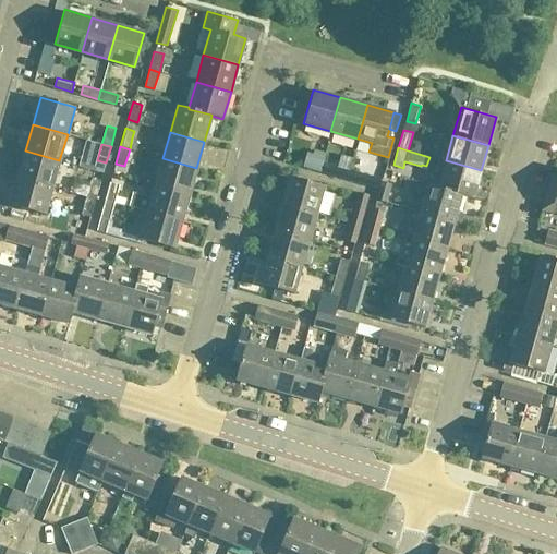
[(59,160),(25,151),(17,178),(51,188),(59,160)]
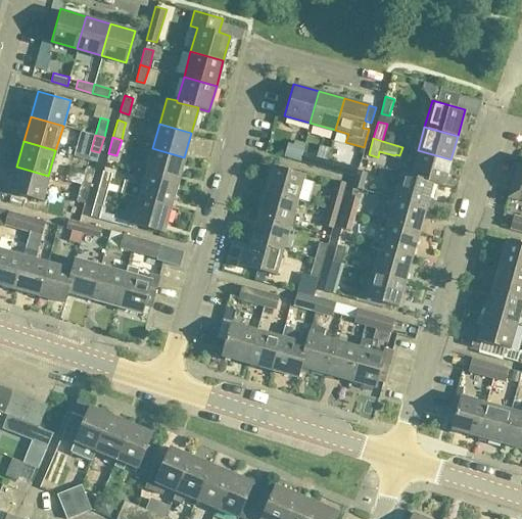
[(287,146),(285,151),(284,155),(300,159),(303,151),(287,146)]
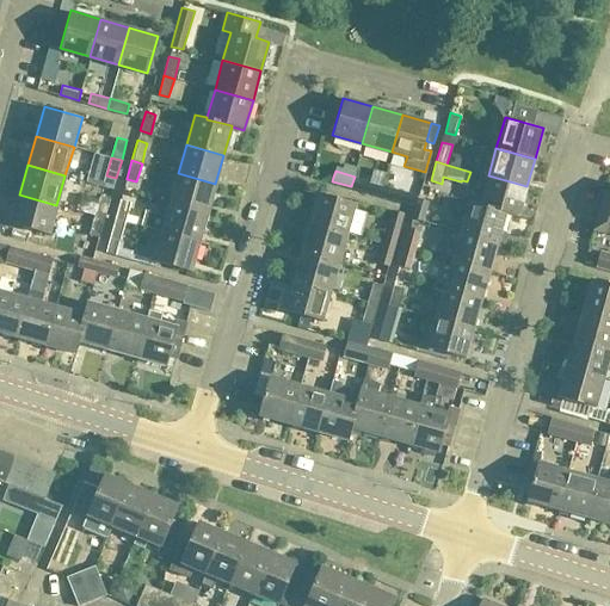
[(215,184),(178,173),(170,203),(207,212),(215,184)]
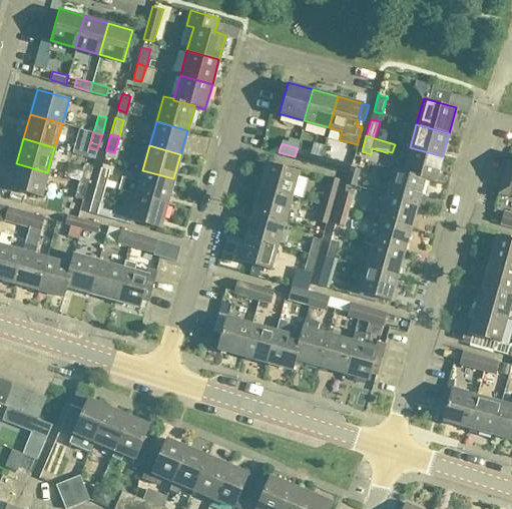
[(424,178),(435,182),(442,156),(410,147),(403,172),(403,173),(424,178)]
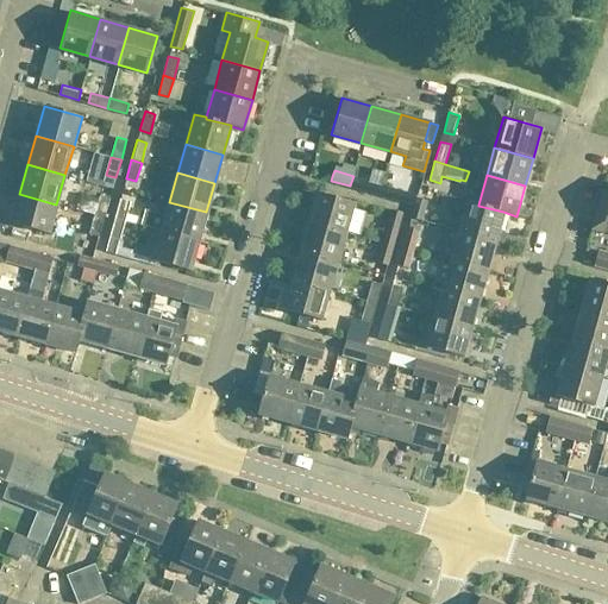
[(363,178),(361,189),(378,194),(382,184),(363,178)]
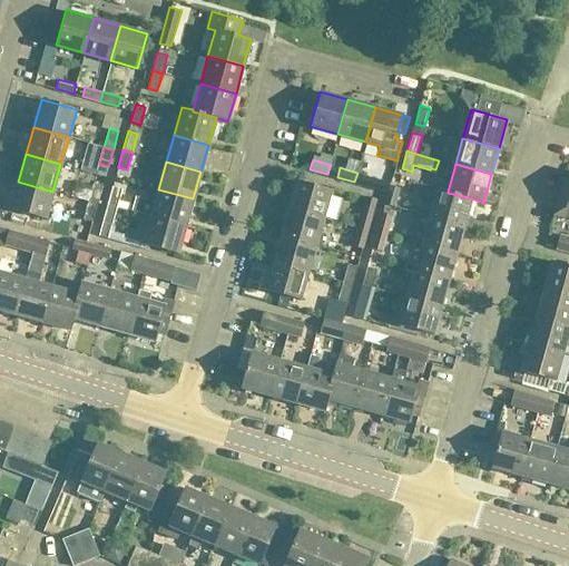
[(375,177),(357,173),(354,182),(373,187),(375,177)]
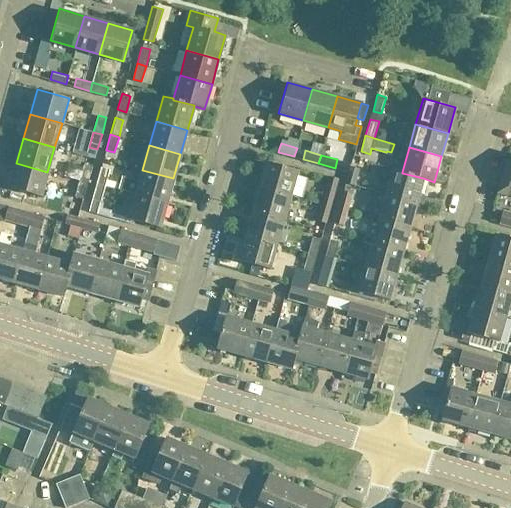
[(258,187),(290,196),(297,171),(265,162),(258,187)]
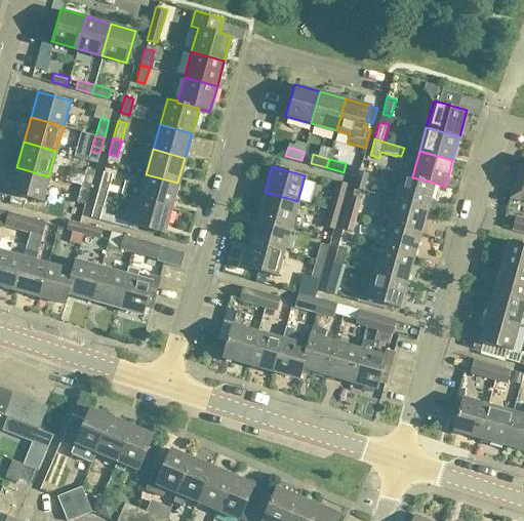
[(48,176),(16,167),(9,193),(41,202),(48,176)]
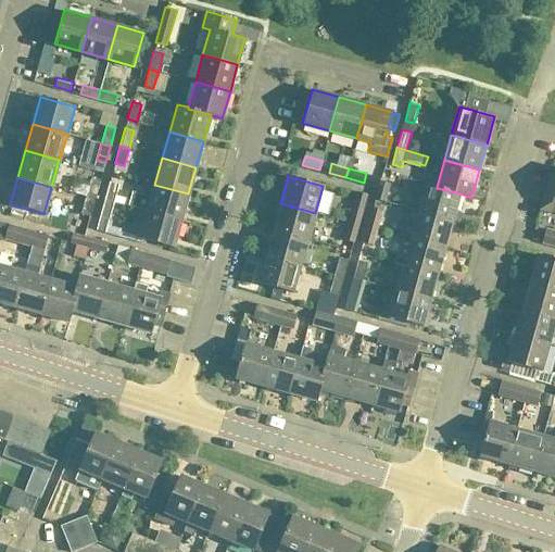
[(101,180),(91,177),(86,197),(96,199),(101,180)]
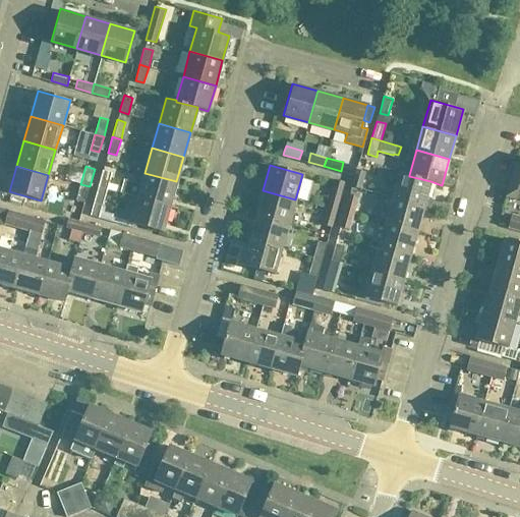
[(356,168),(352,185),(360,187),(365,170),(356,168)]
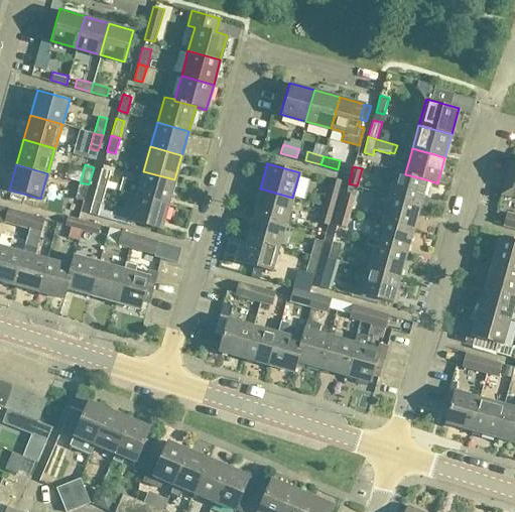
[(106,186),(108,180),(111,170),(102,167),(98,184),(106,186)]
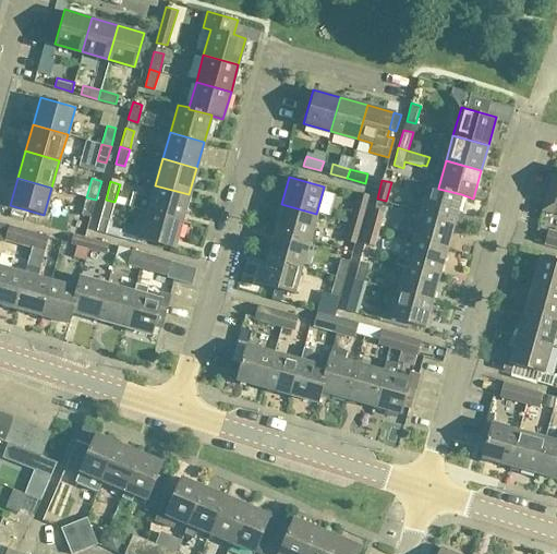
[(556,184),(549,182),(542,209),(556,214),(556,184)]
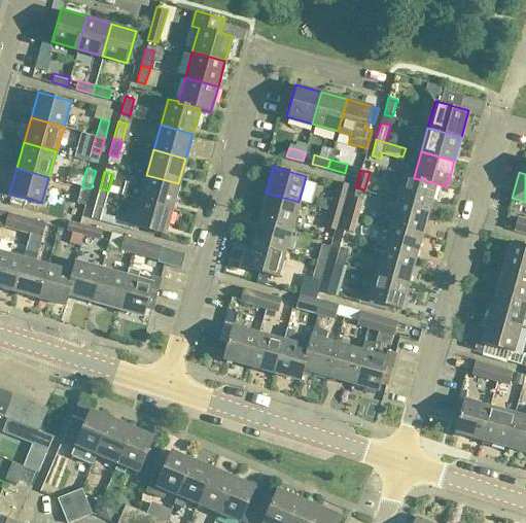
[(125,181),(121,194),(121,195),(139,200),(139,199),(172,208),(178,183),(146,175),(143,186),(125,181)]
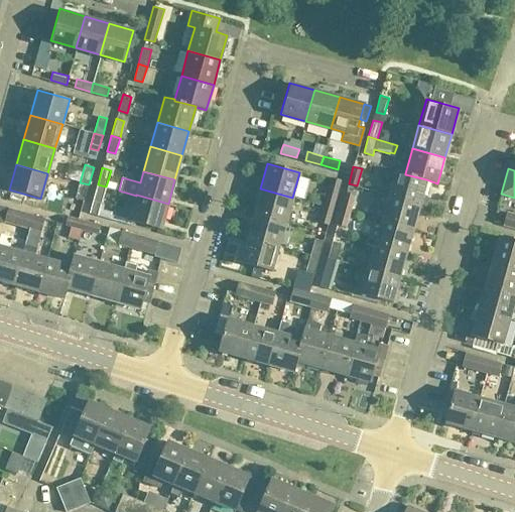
[(419,204),(426,179),(405,174),(405,173),(395,171),(388,195),(419,204)]
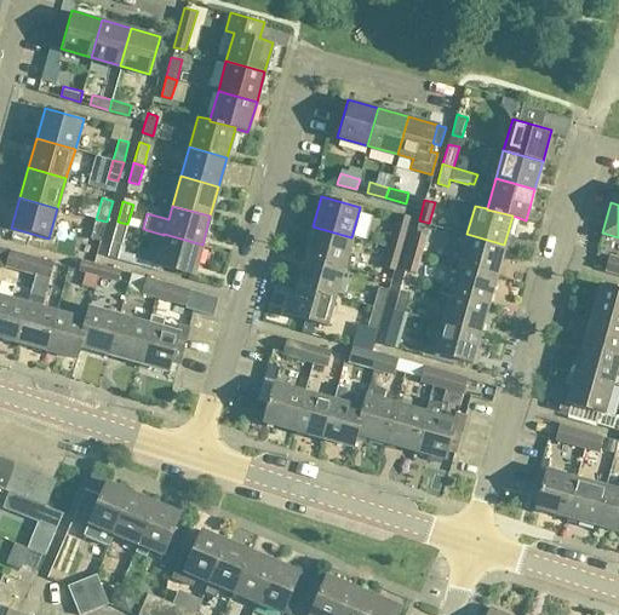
[(410,216),(400,213),(389,247),(400,251),(406,230),(410,216)]
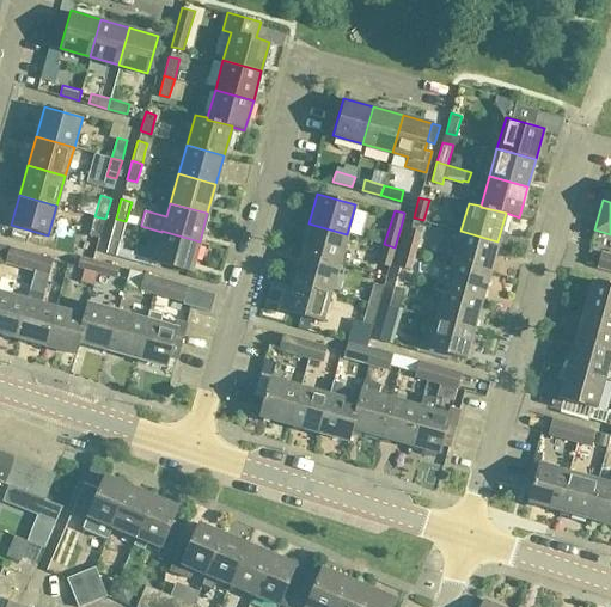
[(105,219),(95,216),(90,234),(99,237),(105,219)]
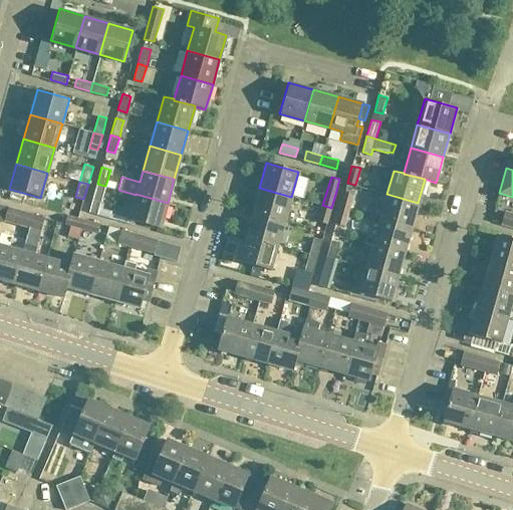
[(92,199),(101,202),(105,186),(97,184),(92,199)]
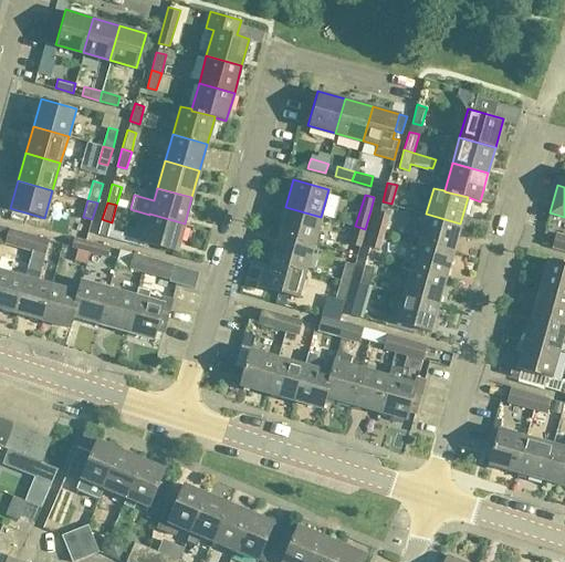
[(321,217),(285,207),(278,235),(313,243),(321,217)]
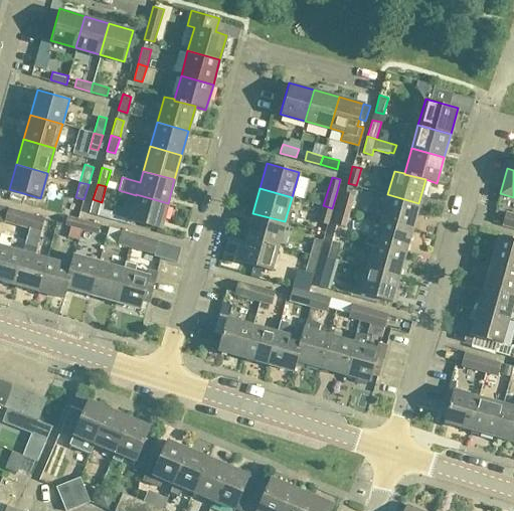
[(357,212),(360,202),(352,200),(354,193),(345,191),(340,208),(349,210),(357,212)]
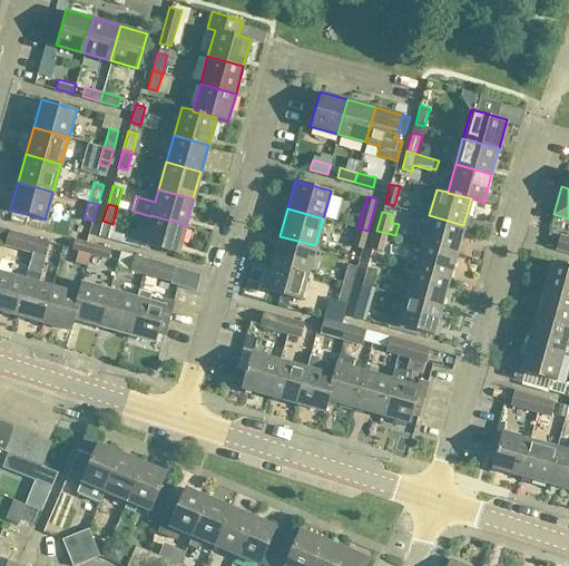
[(463,225),(429,215),(429,216),(420,214),(412,241),(421,243),(455,253),(463,225)]
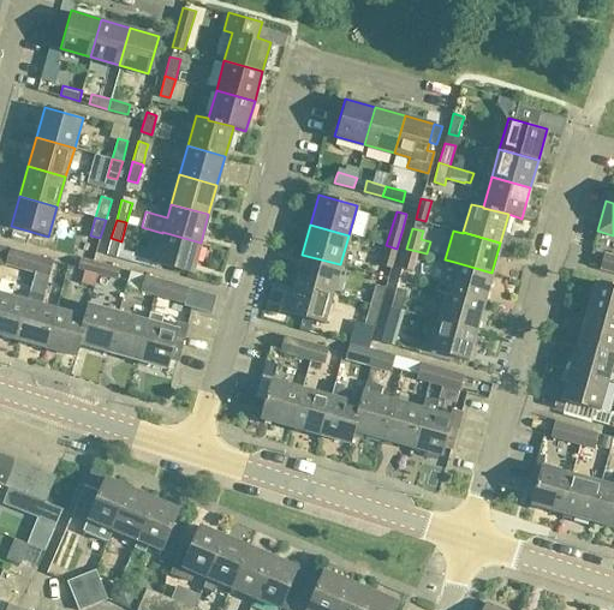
[(192,273),(201,243),(162,232),(162,233),(154,263),(192,273)]
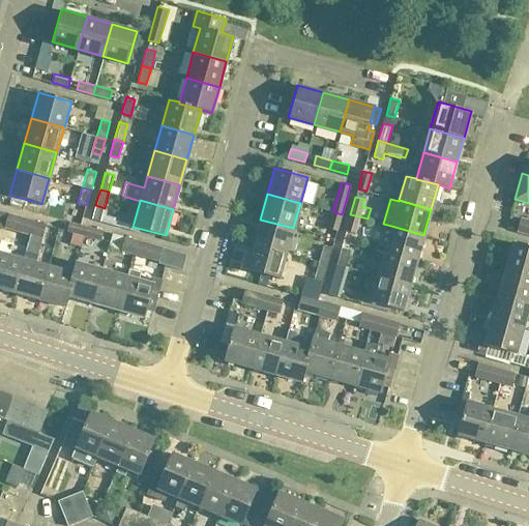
[(95,205),(92,217),(100,220),(101,218),(105,208),(95,205)]
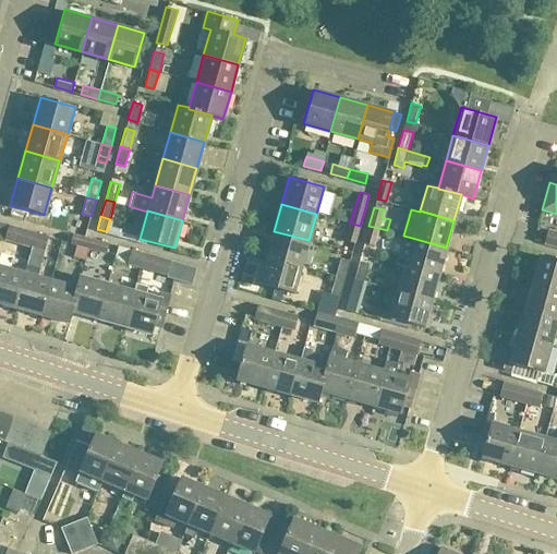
[(346,239),(355,242),(360,226),(350,223),(346,239)]
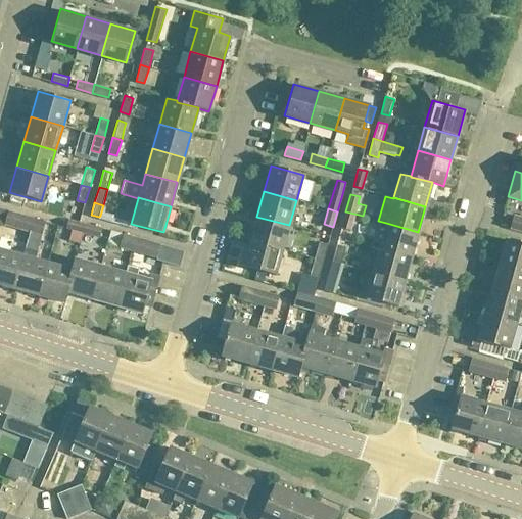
[(31,231),(35,217),(8,209),(4,224),(31,231)]
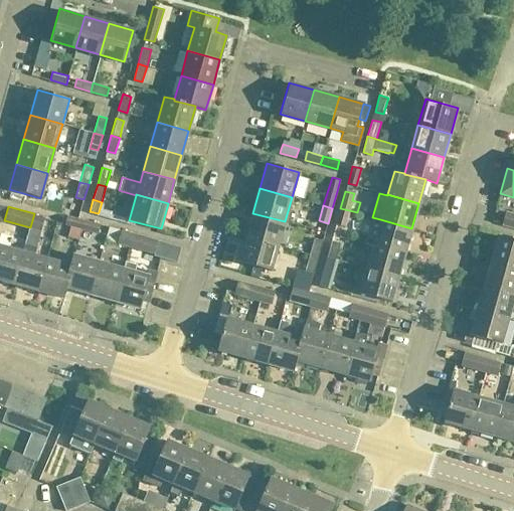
[(349,210),(340,208),(336,223),(345,225),(349,210)]
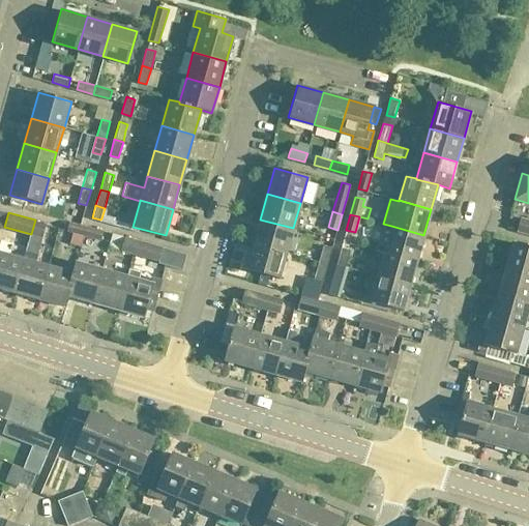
[(528,218),(520,216),(517,231),(528,234),(528,218)]
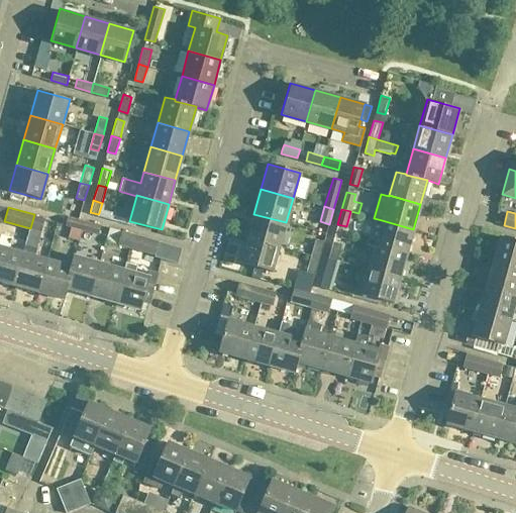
[(34,214),(30,228),(41,231),(44,222),(47,223),(48,219),(45,218),(45,217),(34,214)]
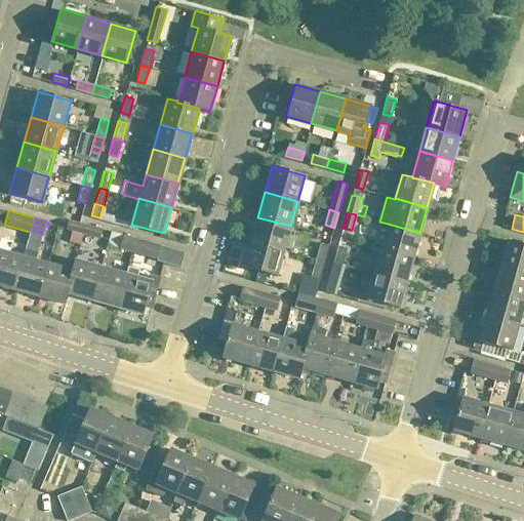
[(251,241),(283,250),(290,226),(257,217),(251,241)]
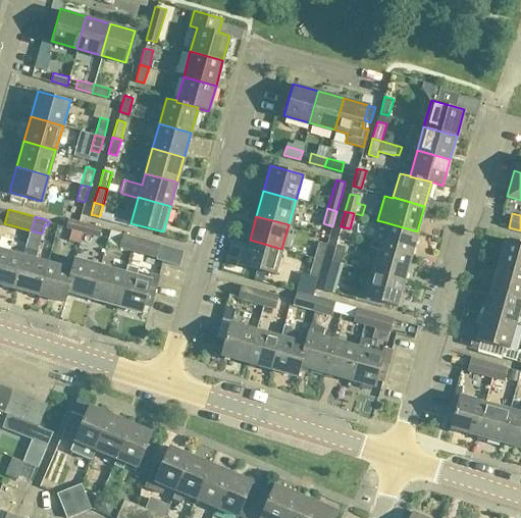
[(71,228),(83,231),(86,222),(85,222),(68,217),(66,226),(71,227),(71,228)]
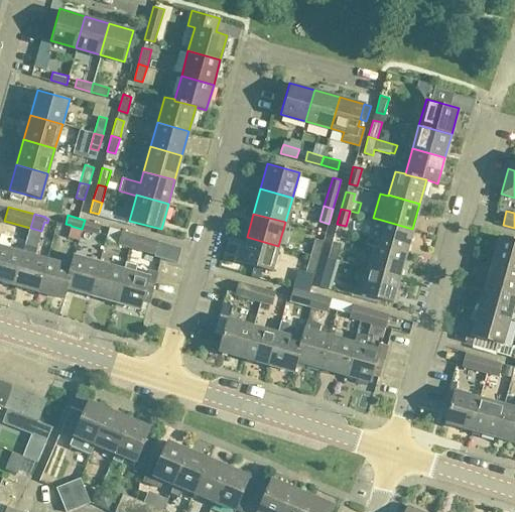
[(84,219),(84,220),(85,220),(82,229),(99,234),(101,224),(84,219)]
